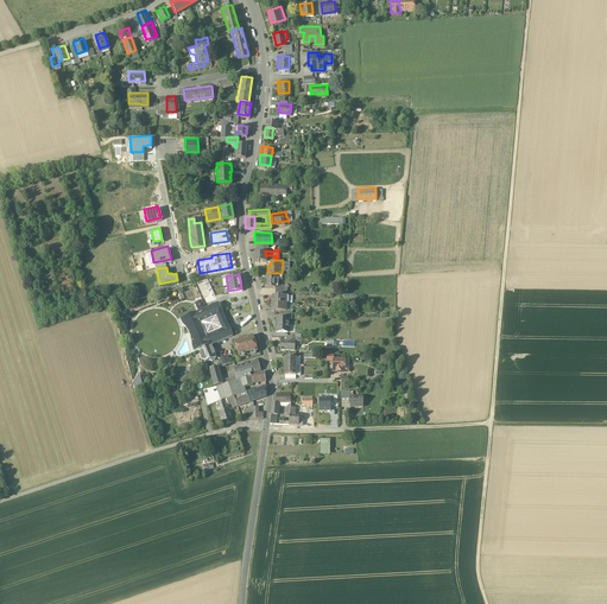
[(201,297),(194,299),(198,309),(204,306),(201,297)]
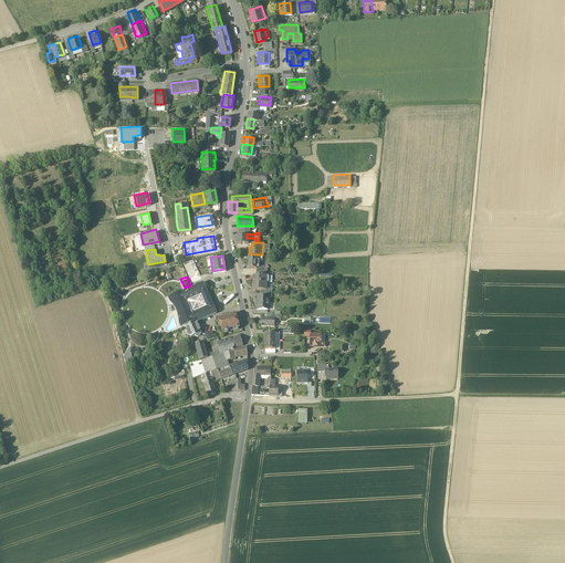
[(185,288),(181,289),(185,298),(201,291),(206,289),(202,280),(190,285),(185,288)]
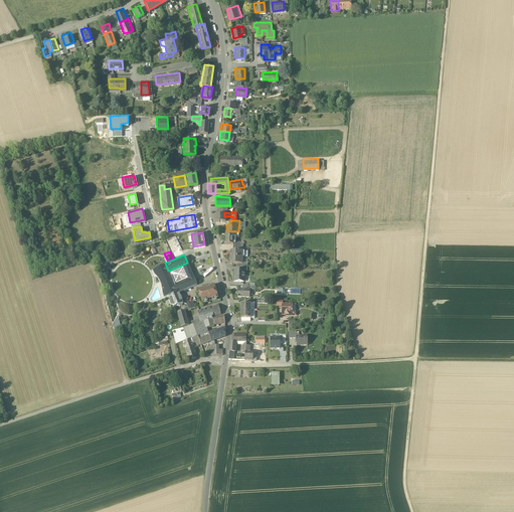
[(168,271),(165,263),(153,269),(154,273),(156,275),(158,277),(160,282),(162,287),(162,292),(164,296),(168,294),(176,290),(173,283),(168,271)]
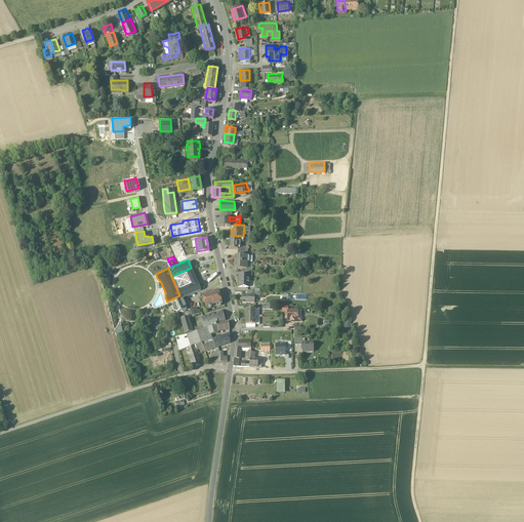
[(192,282),(176,288),(179,295),(180,295),(199,287),(191,268),(187,270),(192,282)]
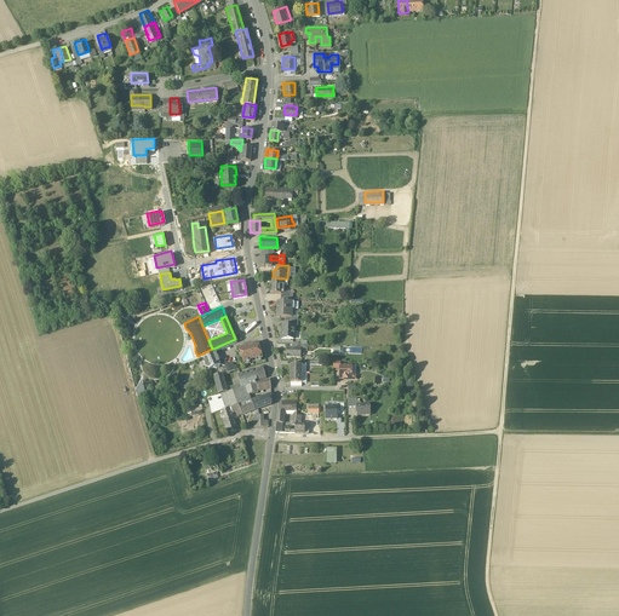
[(284,322),(281,322),(281,335),(293,335),(293,322),(284,322)]
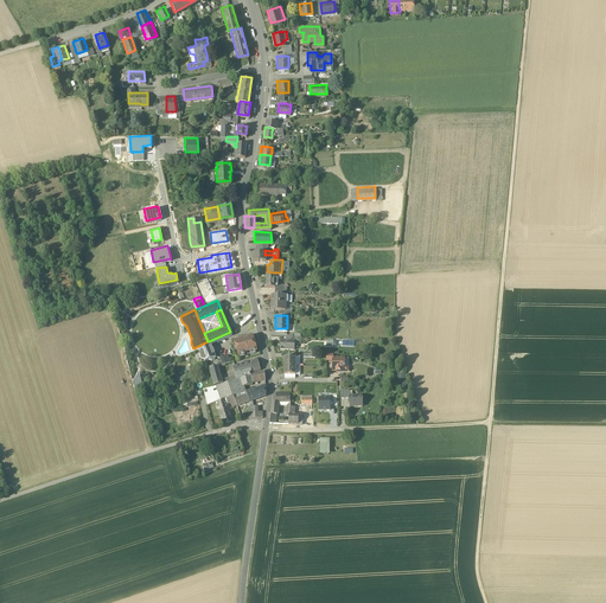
[(252,333),(244,335),(243,334),(241,334),(240,335),(241,337),(233,339),(234,344),(233,344),(234,348),(236,348),(237,353),(244,352),(243,351),(248,348),(249,350),(255,348),(254,342),(255,342),(254,338),(253,339),(252,333)]
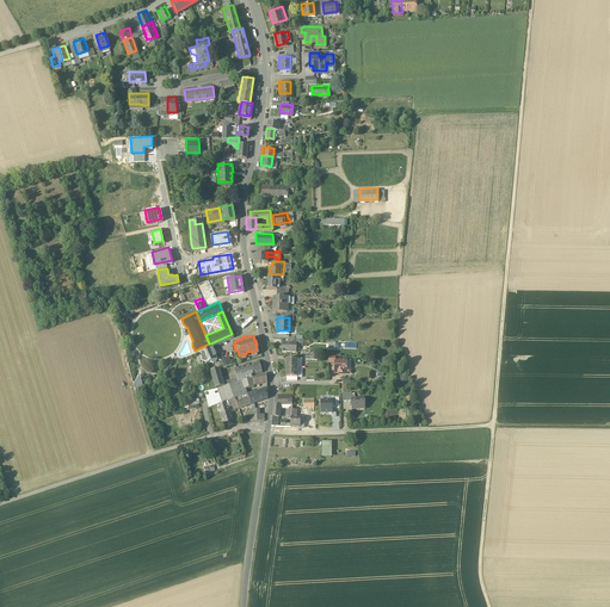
[(295,340),(287,340),(281,340),(281,350),(295,350),(295,340)]
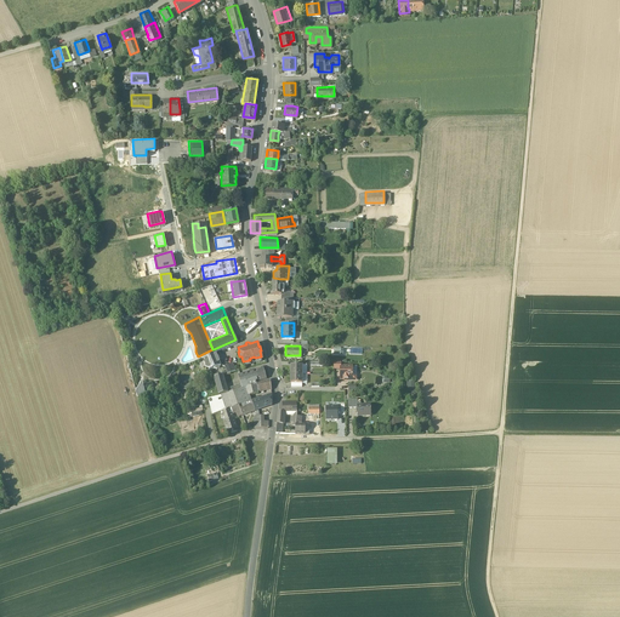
[(212,349),(203,354),(204,356),(203,359),(204,364),(208,365),(208,367),(214,365),(214,366),(216,366),(219,365),(219,364),(219,363),(220,363),(217,356),(220,356),(219,352),(216,353),(214,349),(212,349)]
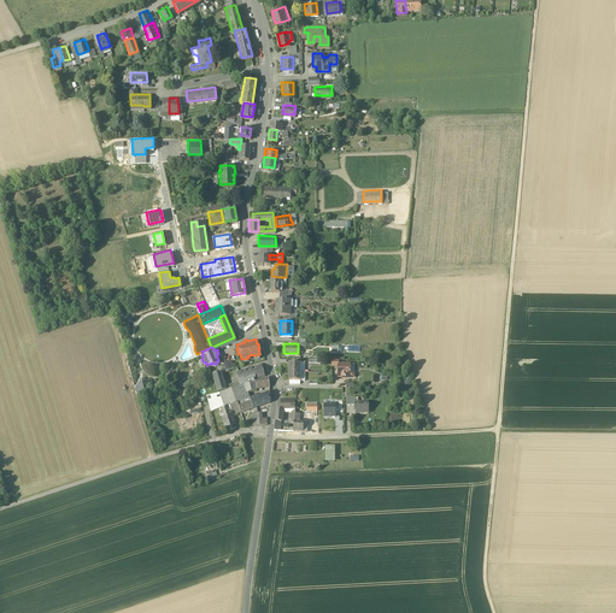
[(226,369),(233,366),(229,358),(222,360),(226,369)]
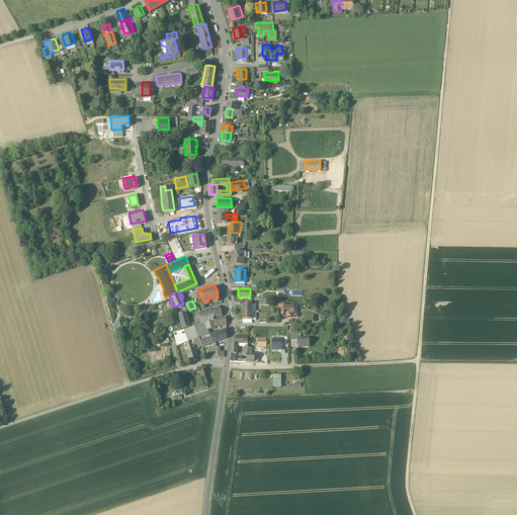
[(283,304),(283,307),(283,308),(283,309),(283,310),(282,315),(286,315),(287,316),(288,316),(289,315),(289,312),(292,312),(296,312),(296,304),(292,304),(283,304)]
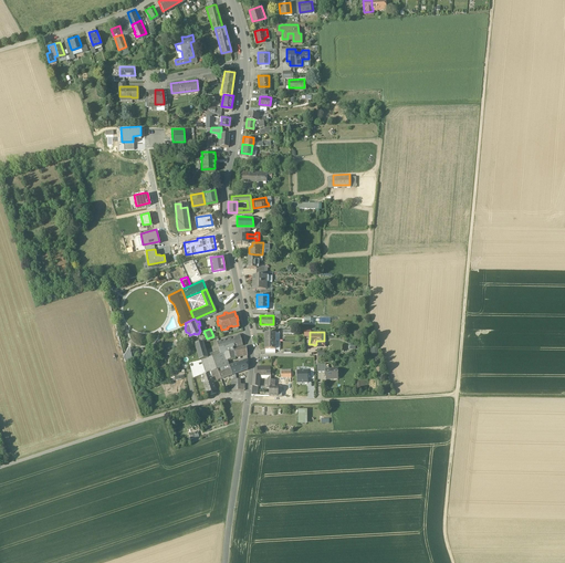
[(239,334),(226,337),(229,346),(241,343),(239,334)]
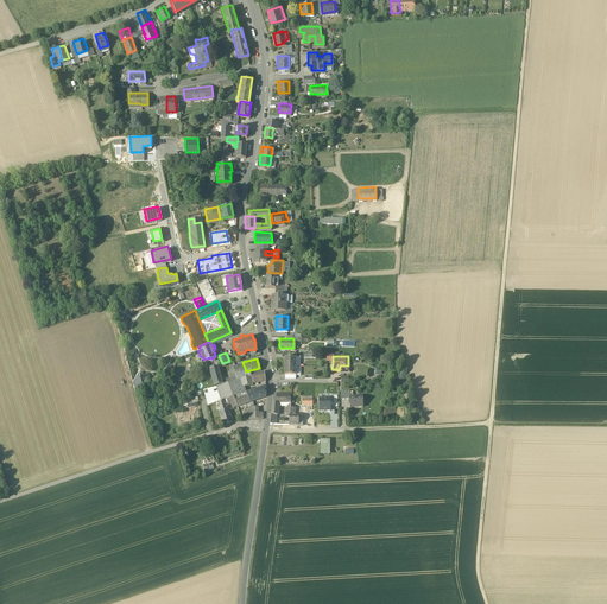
[(233,367),(234,374),(221,379),(222,381),(222,382),(236,377),(244,375),(245,375),(247,375),(246,372),(242,362),(234,364),(233,364),(233,366),(233,367)]
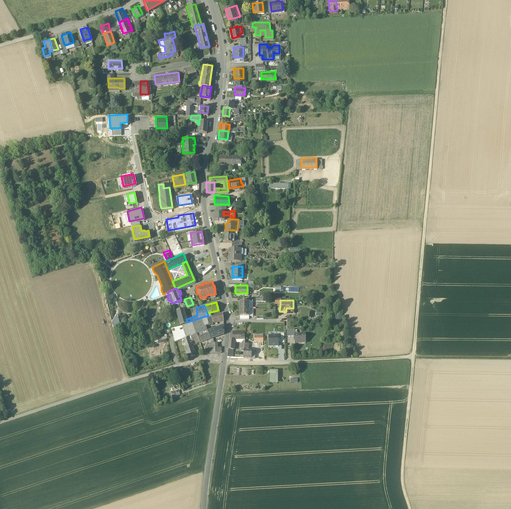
[(183,307),(175,309),(179,323),(187,321),(186,319),(183,307)]
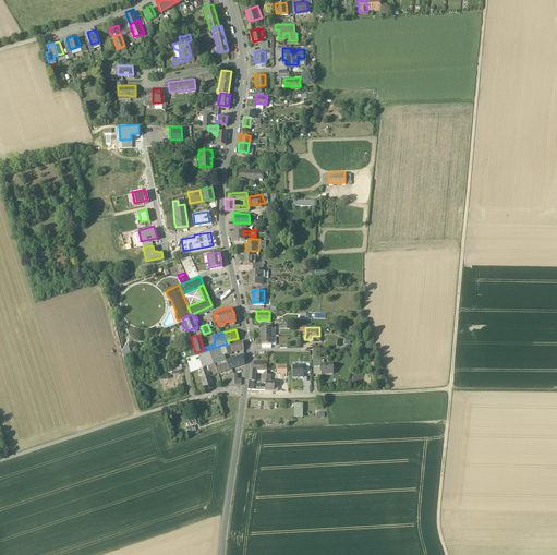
[(227,345),(225,345),(223,345),(217,347),(219,351),(221,351),(221,352),(223,353),(231,351),(231,349),(242,347),(242,339),(233,341),(233,342),(230,344),(227,345)]
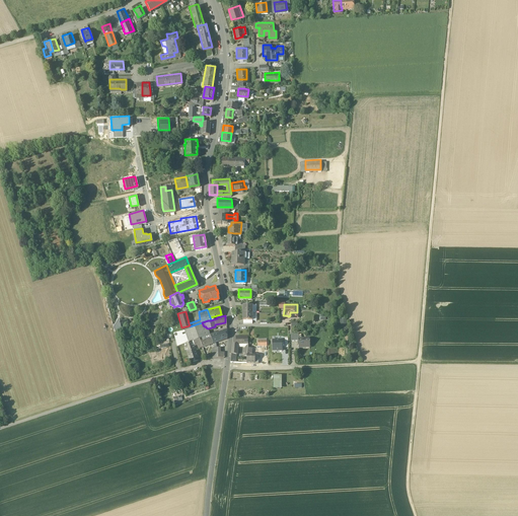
[(204,326),(202,322),(190,326),(185,328),(189,341),(199,337),(202,336),(206,335),(204,326)]
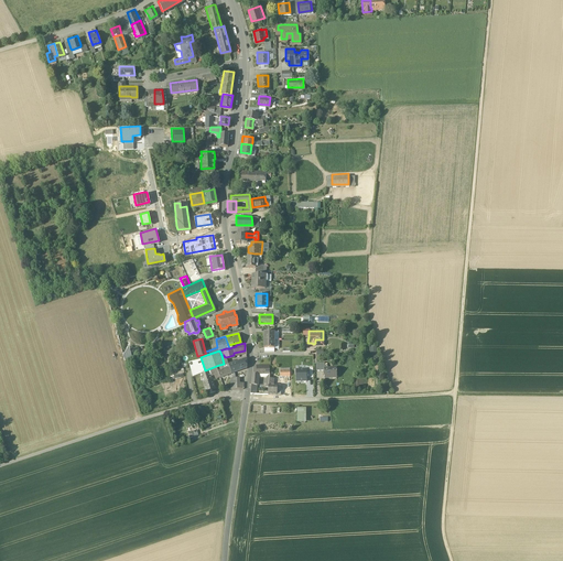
[(201,357),(187,359),(192,375),(199,373),(205,370),(201,357)]
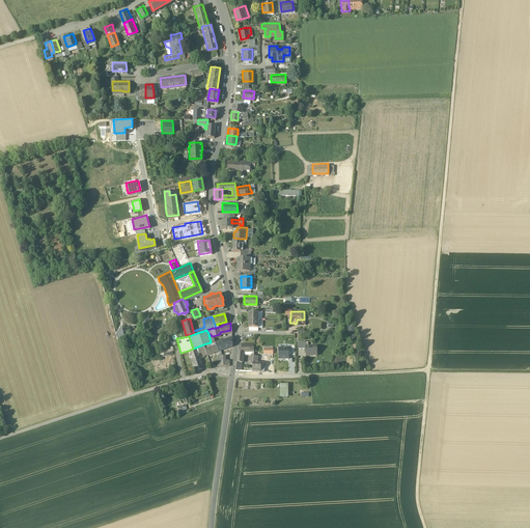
[(231,336),(221,339),(224,348),(231,344),(231,336)]
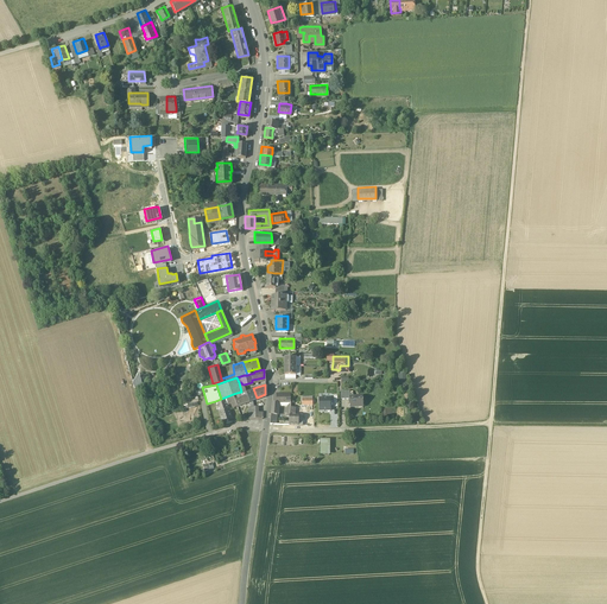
[(253,388),(245,390),(248,400),(254,398),(257,398),(253,388)]
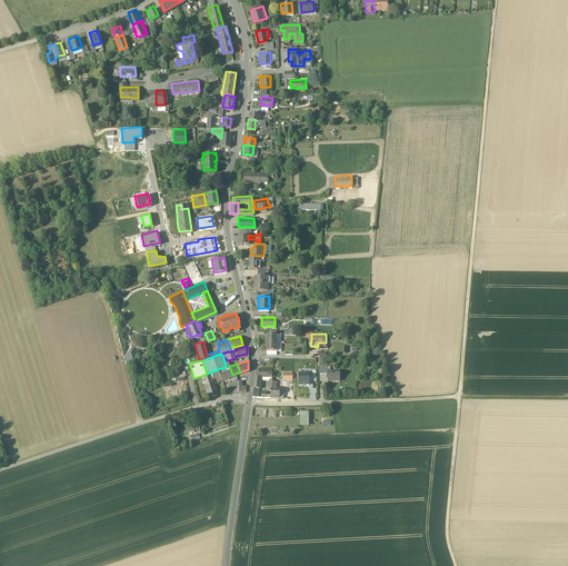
[(226,367),(221,368),(218,369),(219,374),(221,379),(232,375),(229,366),(226,367)]
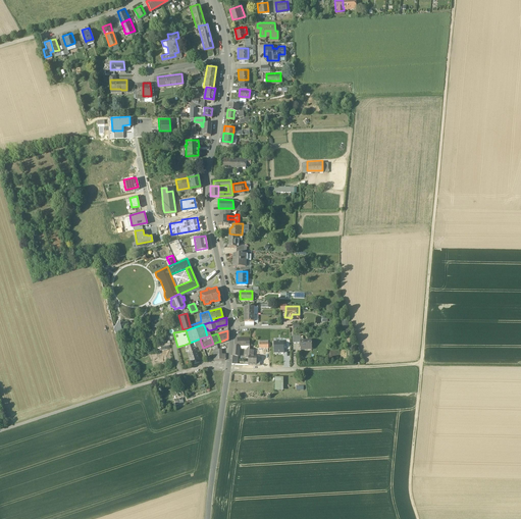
[(249,335),(237,336),(237,344),(237,345),(238,345),(247,345),(249,344),(249,335)]
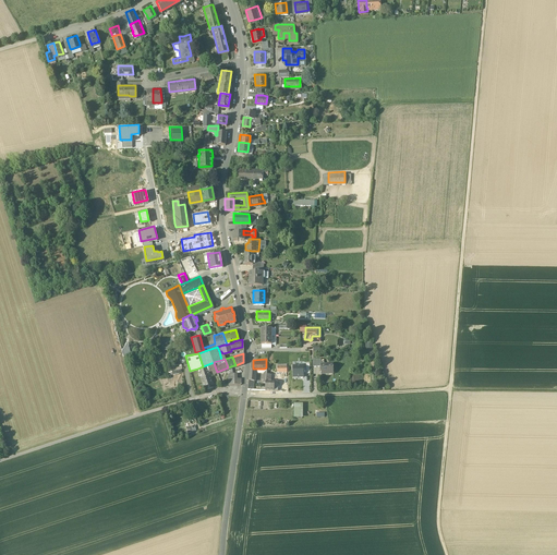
[(214,362),(203,366),(197,369),(198,372),(198,373),(200,374),(201,377),(204,388),(213,385),(209,374),(207,370),(212,369),(213,373),(217,372),(215,366),(214,362)]
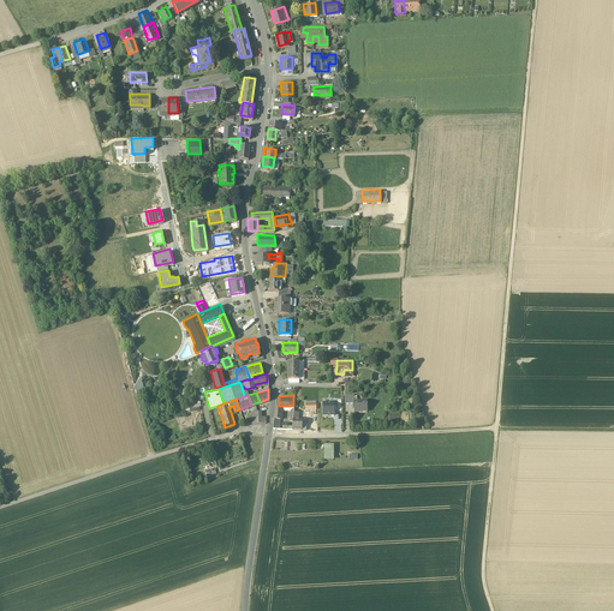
[(357,399),(352,399),(352,401),(353,408),(359,407),(359,409),(367,409),(367,403),(367,399),(357,399)]
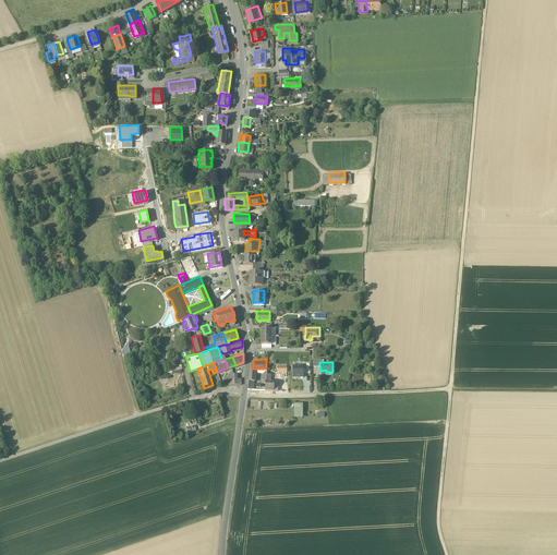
[(302,363),(291,363),(292,375),(303,375),(302,363)]
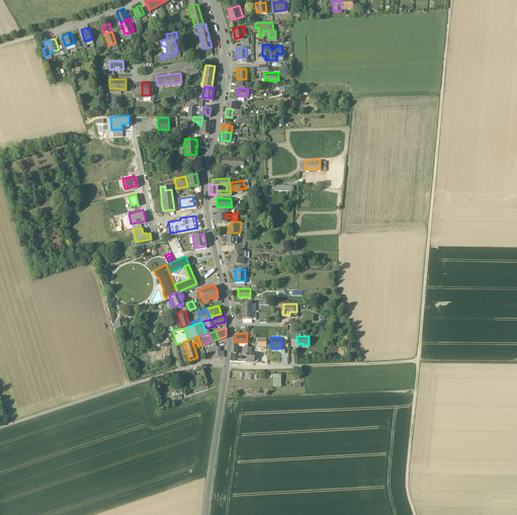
[(217,342),(212,344),(212,345),(210,345),(210,355),(223,355),(223,350),(217,350),(217,342)]
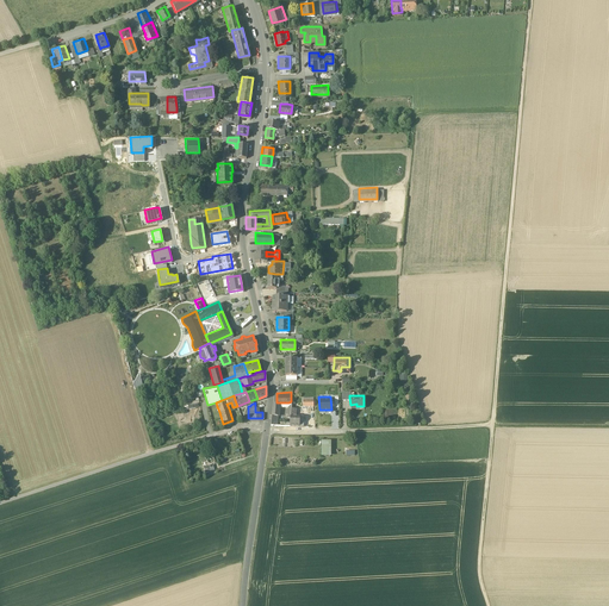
[(293,414),(290,413),(289,416),(289,424),(298,424),(299,414),(293,414)]
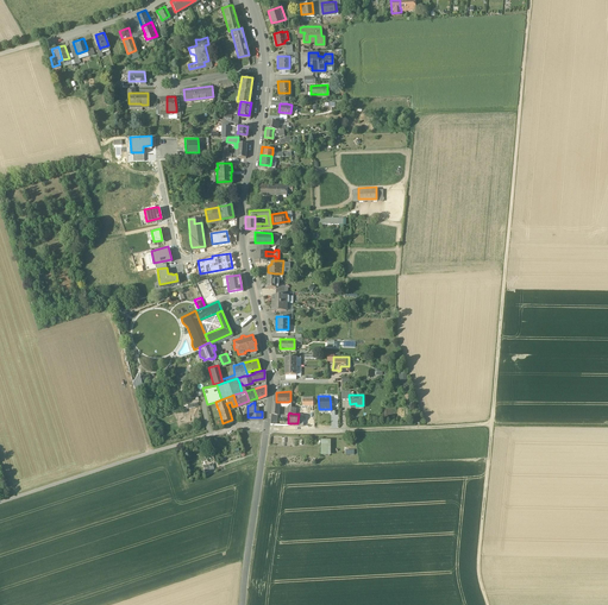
[(330,438),(320,438),(320,453),(330,453),(330,438)]
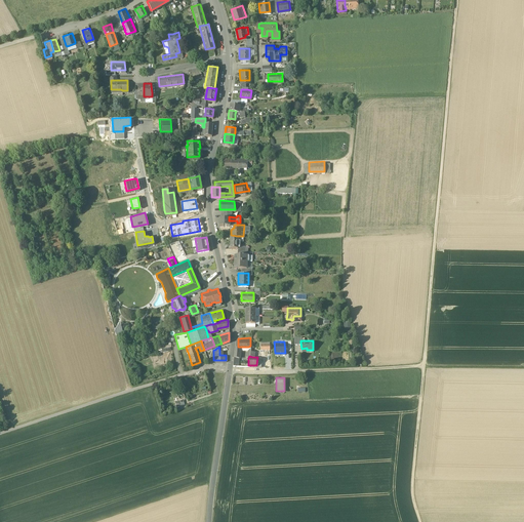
[(183,398),(176,400),(178,407),(185,405),(183,398)]
